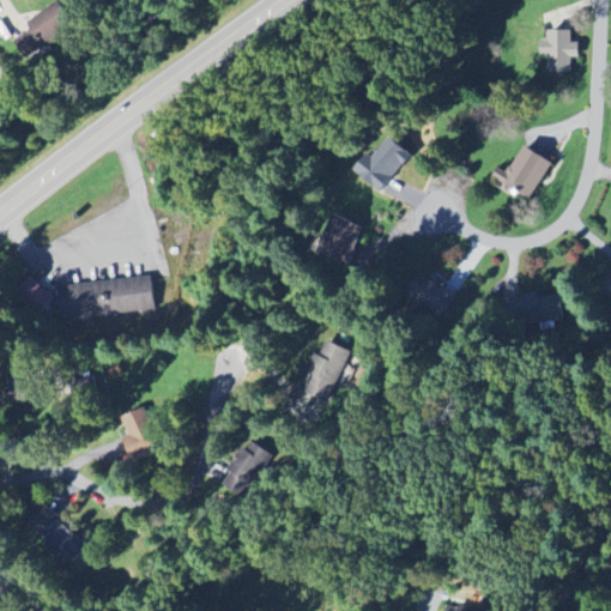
[(60,35),(56,29),(70,19),(56,0),(54,0),(24,22),(29,28),(12,40),(25,59),(60,35)]
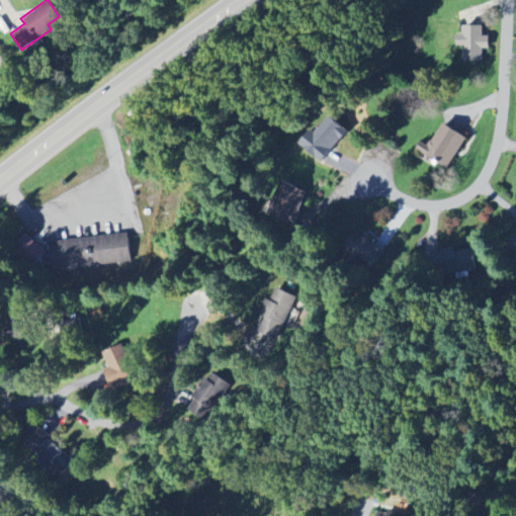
[(488,48),(488,34),(482,34),(482,24),(461,24),(461,32),(454,32),(454,45),(462,45),(461,60),(482,60),(482,48),(488,48)]
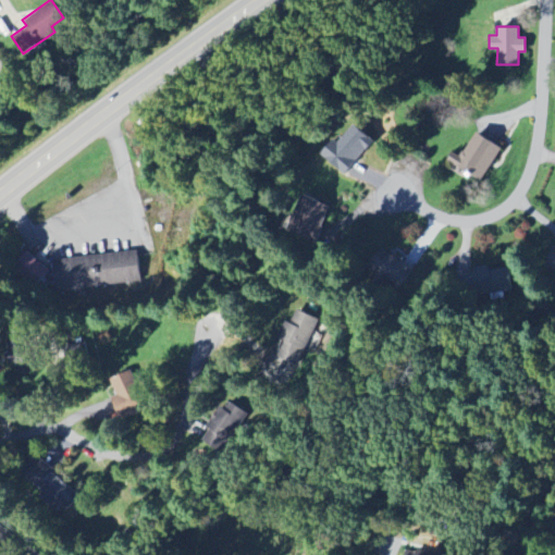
[(342,174),(372,142),(352,122),(322,156),(342,174)]
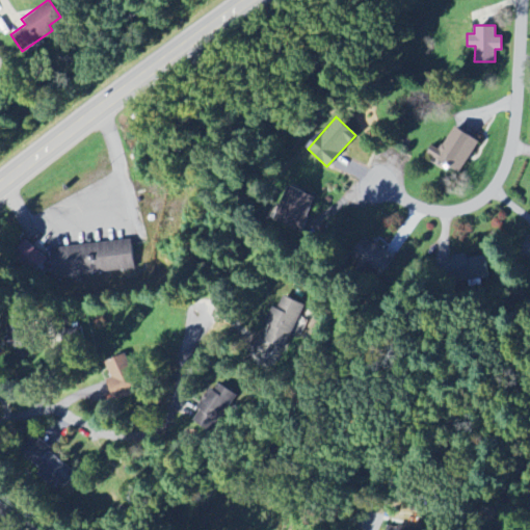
[(460,171),(477,139),(451,126),(440,150),(430,144),(425,154),(460,171)]
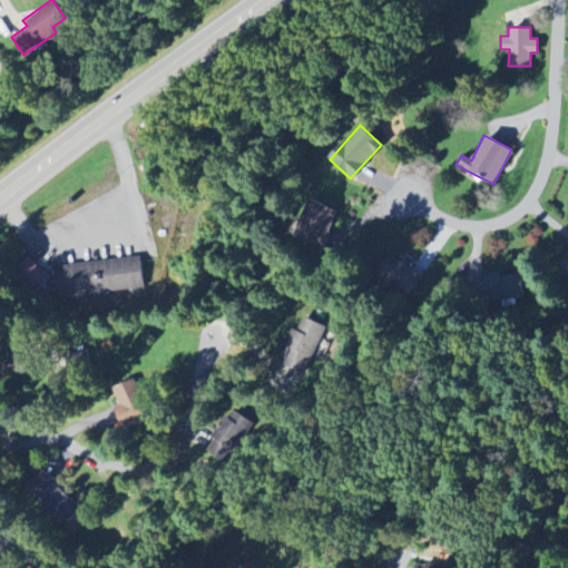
[(322,247),(336,209),(307,198),(293,236),(322,247)]
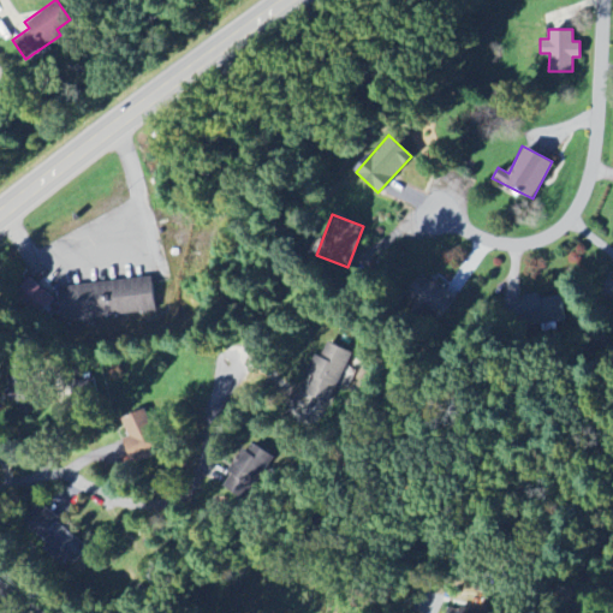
[(456,298),(423,269),(404,291),(436,320),(456,298)]
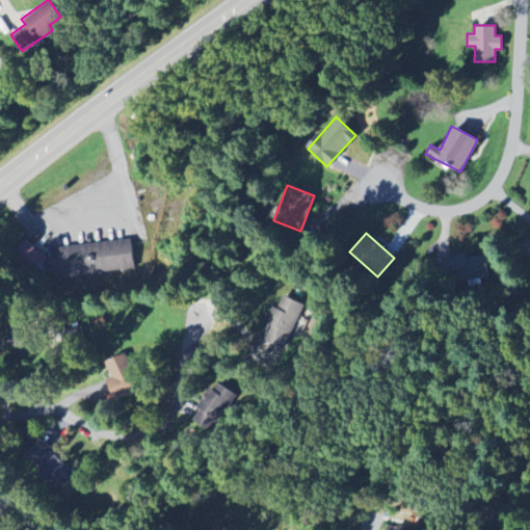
[(529,257),(529,235),(525,234),(520,255),(529,257)]
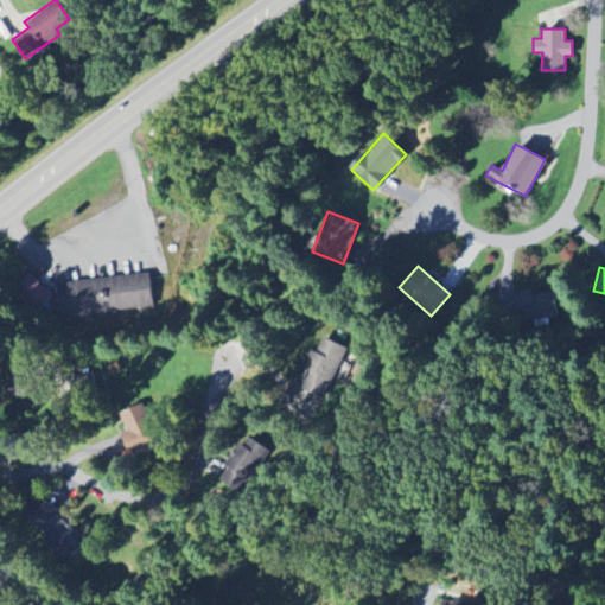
[(151,306),(147,274),(59,284),(55,292),(24,275),(18,287),(18,294),(42,309),(45,303),(55,307),(55,313),(65,319),(96,316),(99,312),(151,306)]
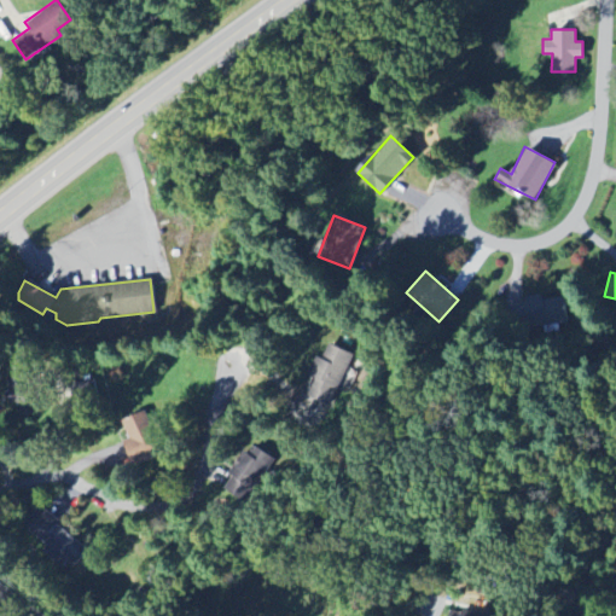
[(526,296),(527,325),(565,324),(564,297),(544,298),(542,295),(526,296)]
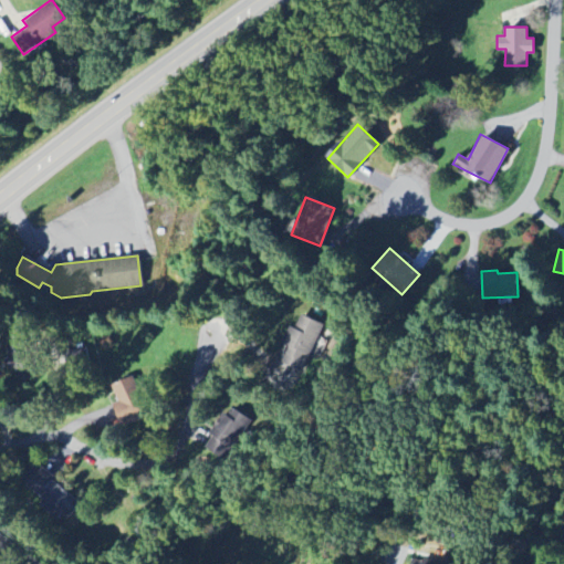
[(296,380),(322,323),(298,313),(283,345),(285,345),(274,371),(296,380)]
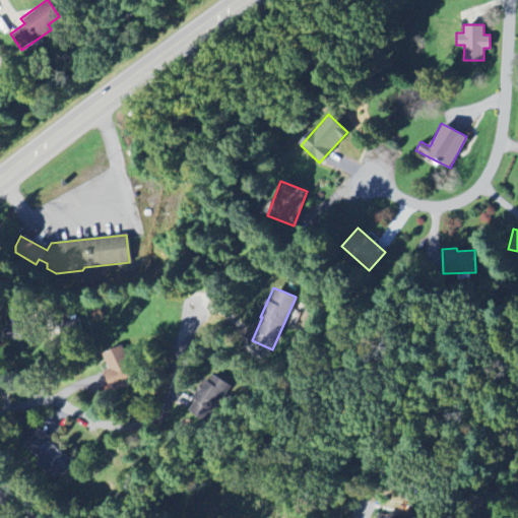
[(101,351),(109,388),(131,383),(124,347),(101,351)]
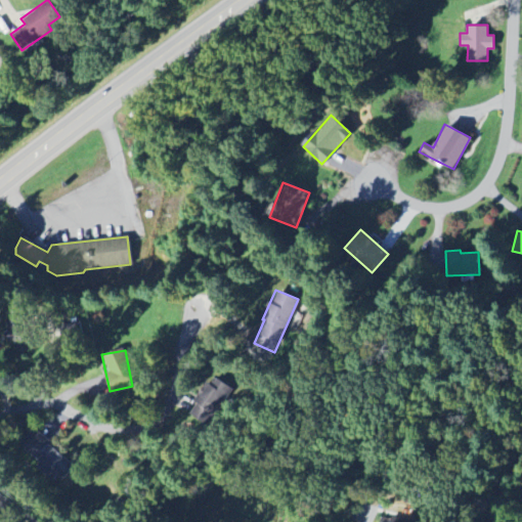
[(211,426),(230,386),(207,376),(188,415),(211,426)]
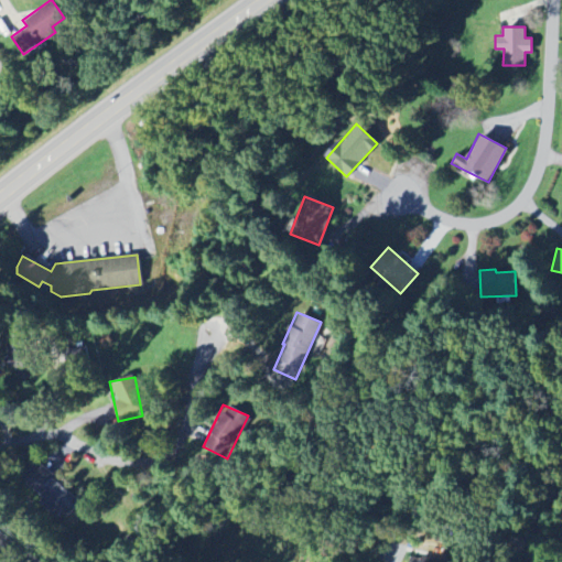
[(23,478),(65,517),(79,501),(38,464),(23,478)]
